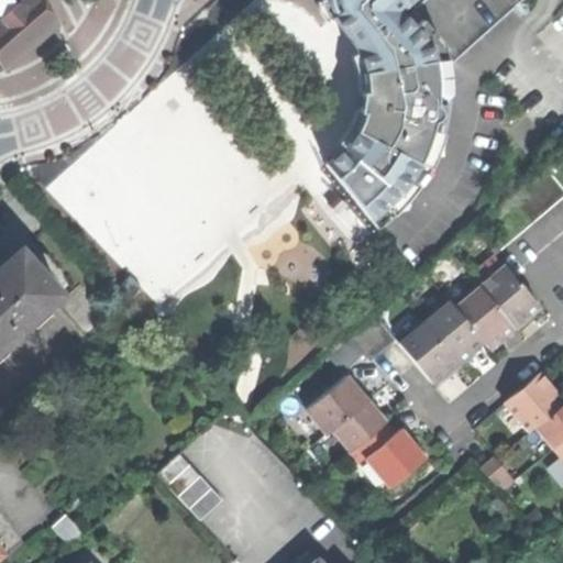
[(0,14),(0,58),(6,66),(24,51),(42,35),(18,0),(15,2),(4,12),(0,14)]
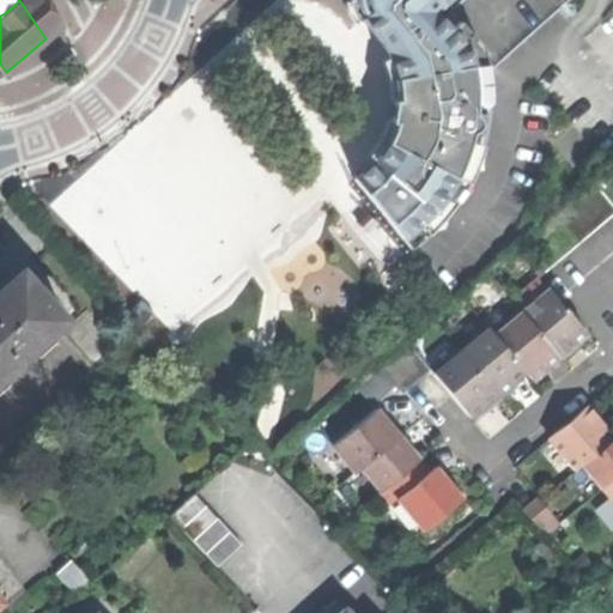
[(0,0),(0,7),(5,13),(17,2),(14,0),(0,0)]
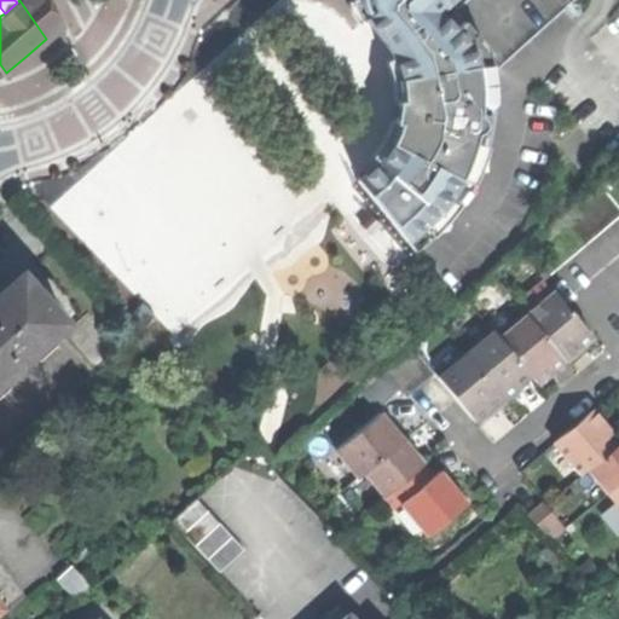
[(19,0),(46,39),(64,23),(50,0),(19,0)]
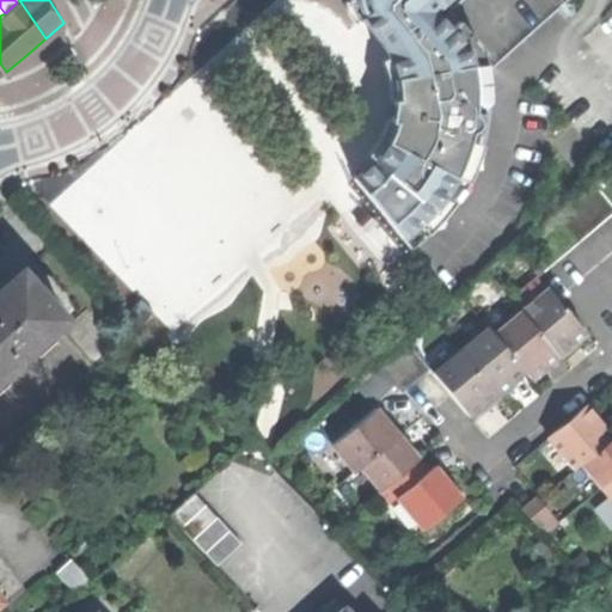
[(411,248),(412,249),(430,232),(450,209),(466,184),(476,160),(484,132),(488,101),(487,75),(484,61),(479,48),(448,12),(461,0),(352,0),(353,2),(354,8),(355,12),(361,18),(366,24),(378,37),(378,38),(389,56),(395,72),(395,73),(397,86),(397,101),(397,102),(397,108),(396,117),(391,132),(391,133),(385,146),(377,159),(374,160),(355,178),(411,248)]
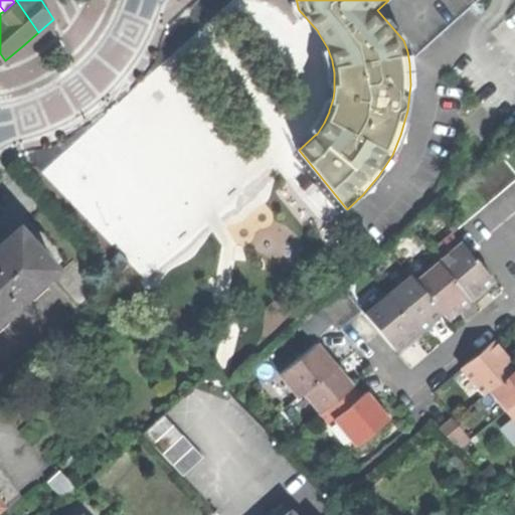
[(482,0),(388,0),(377,10),(403,40),(407,51),(409,63),(482,0)]
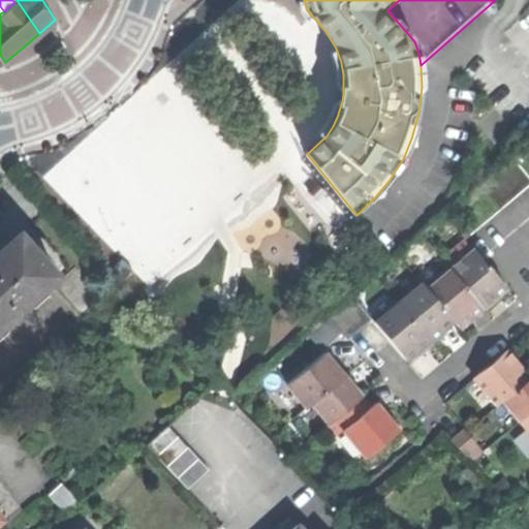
[(525,191),(528,187),(528,175),(512,156),(502,164),(525,191)]
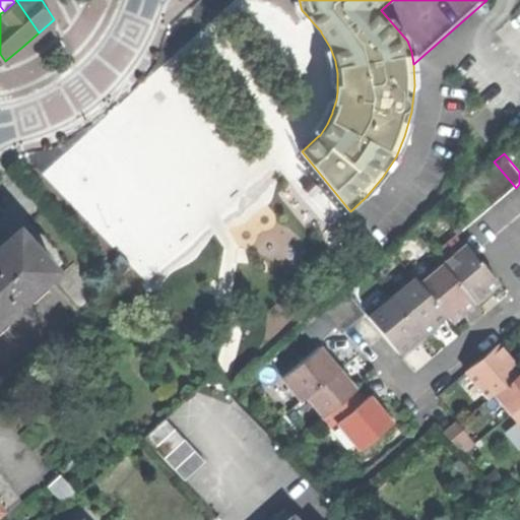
[(505,197),(516,188),(494,161),(483,171),(505,197)]
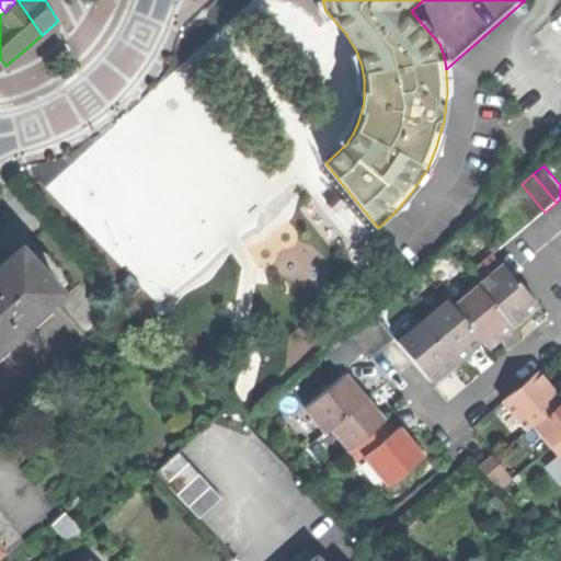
[(534,222),(545,213),(522,184),(510,195),(534,222)]
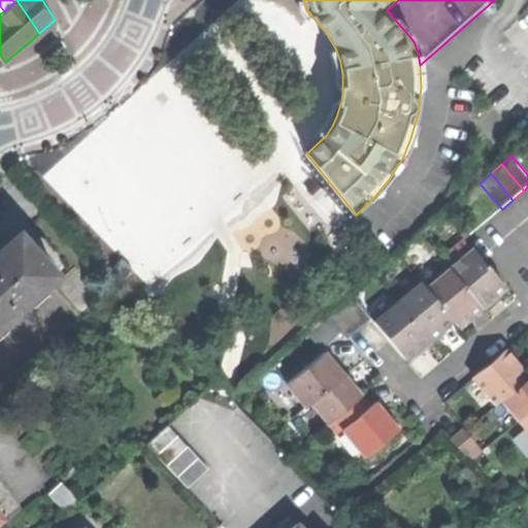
[(491,219),(502,209),(480,184),(469,192),(491,219)]
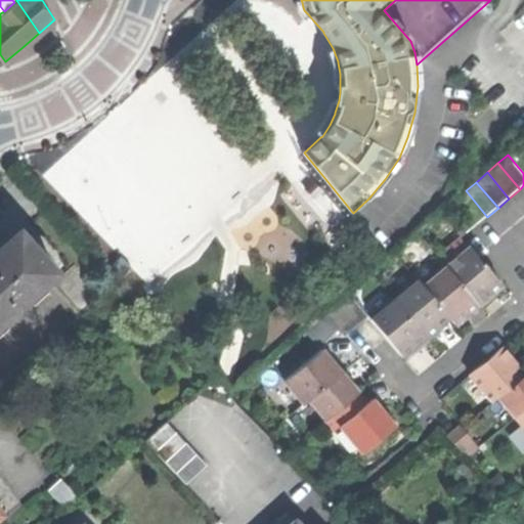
[(0,250),(0,323),(45,282),(58,271),(22,230),(0,250)]
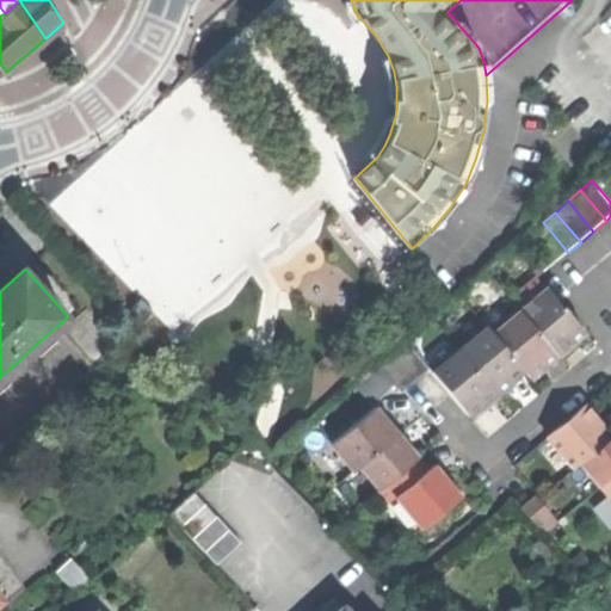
[(518,307),(559,356),(572,345),(588,331),(548,283),(518,307)]
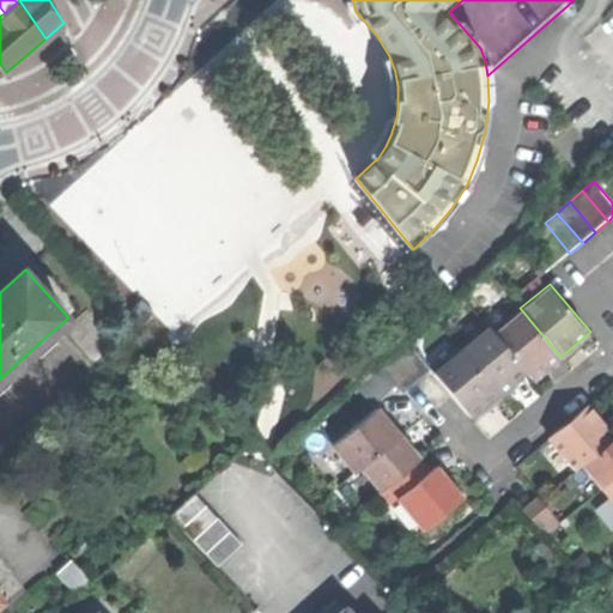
[(548,366),(560,357),(520,308),(493,331),(528,372),(533,378),(548,366)]
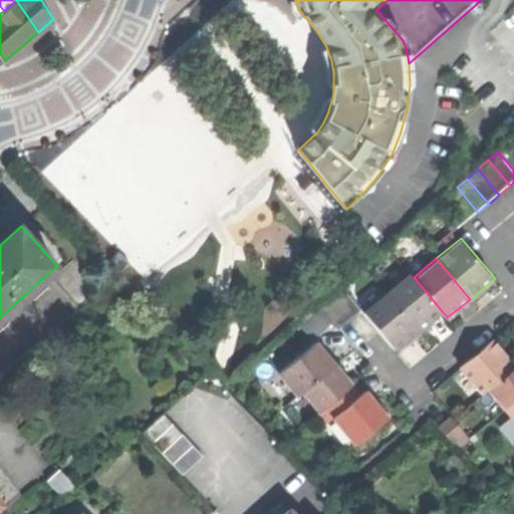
[(54,280),(80,309),(102,289),(76,260),(54,280)]
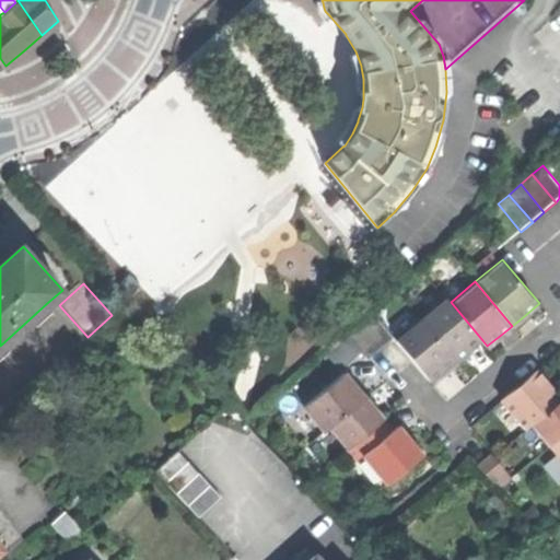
[(470,350),(482,340),(451,302),(445,295),(420,316),(457,361),(470,350)]
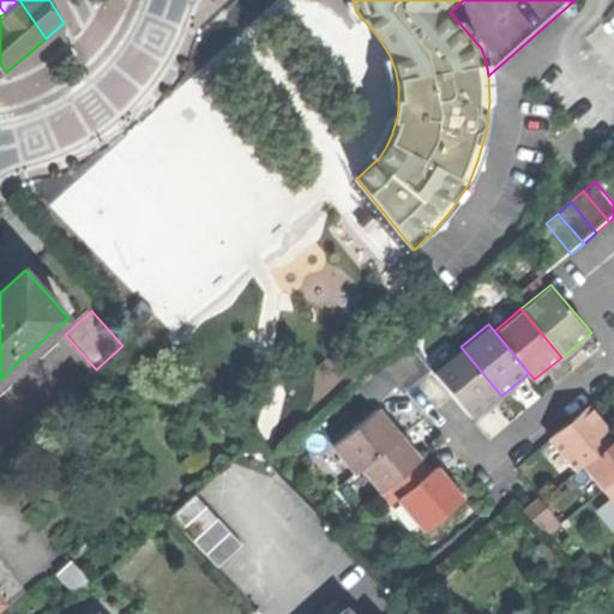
[(0,389),(58,337),(53,331),(0,379),(0,389)]
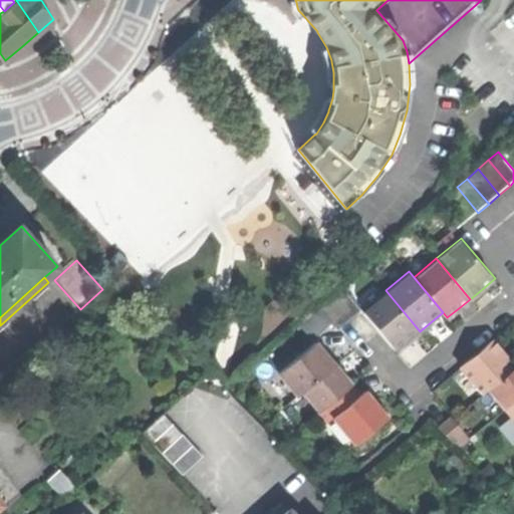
[(399,349),(420,331),(386,290),(364,308),(399,349)]
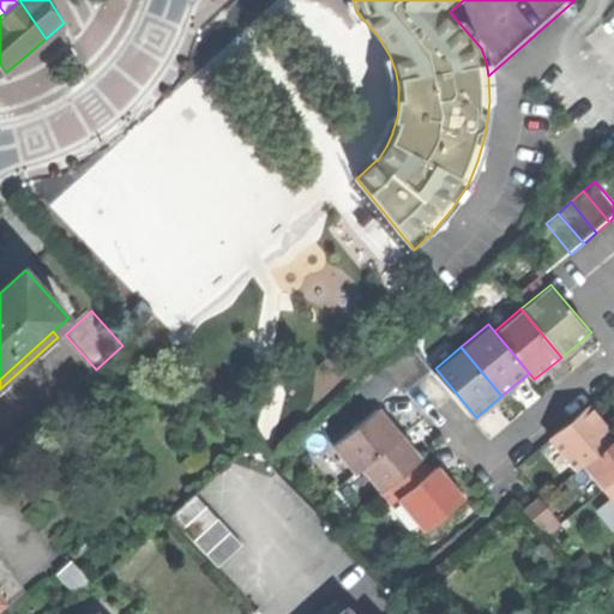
[(516,384),(501,396),(505,401),(515,393),(521,389),(516,384)]
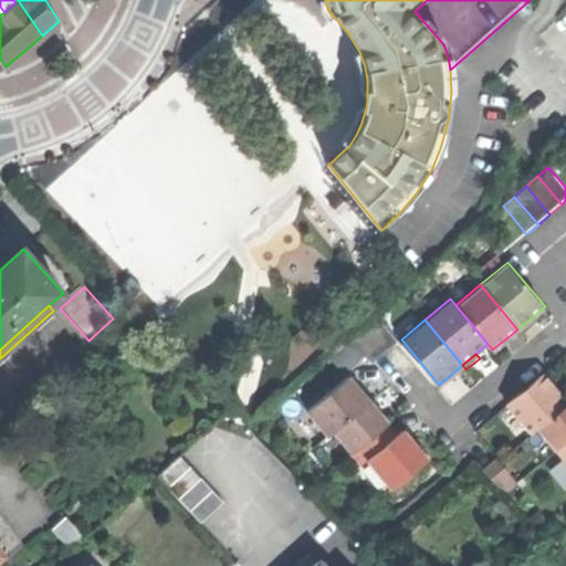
[(465,369),(462,365),(439,385),(442,389),(454,379),(465,369)]
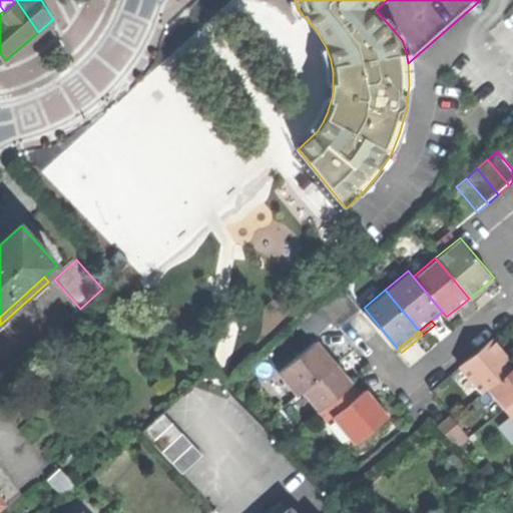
[(463,366),(486,392),(491,388),(512,369),(512,362),(503,352),(494,340),(463,366)]
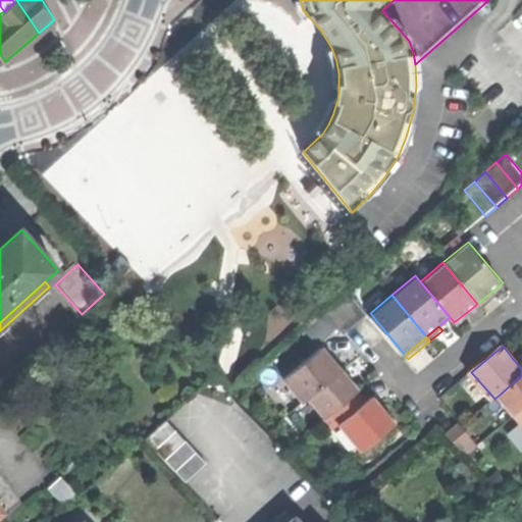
[(307,402),(345,370),(336,360),(325,347),(288,378),(307,402)]
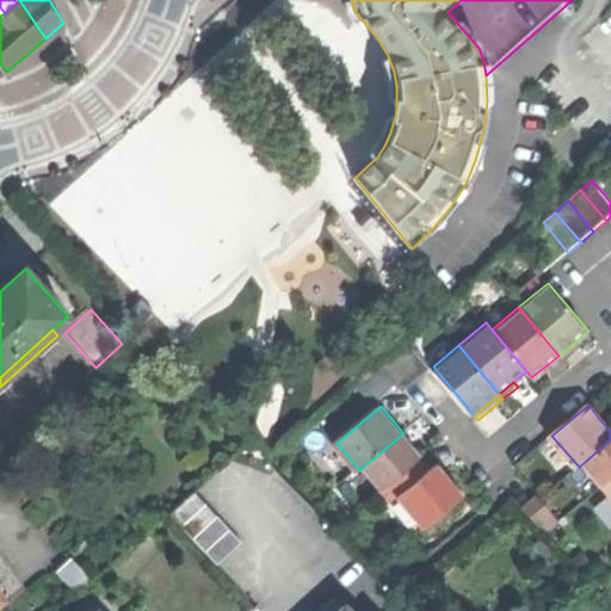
[(415,446),(403,433),(359,470),(378,493),(383,489),(423,456),(415,446)]
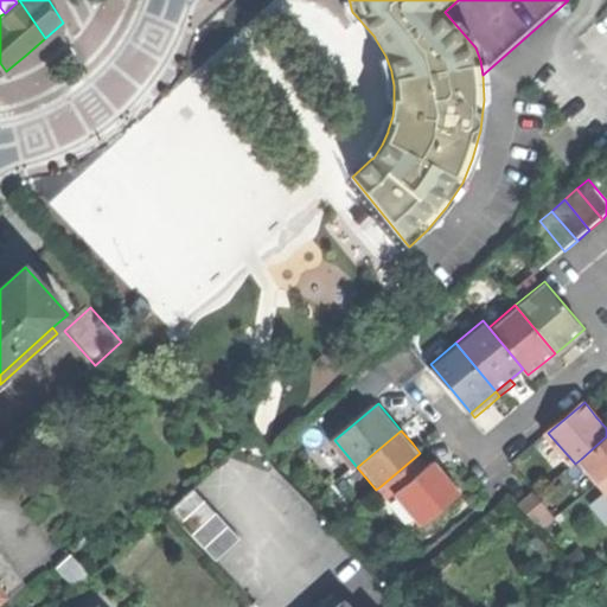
[(606,436),(581,459),(601,481),(606,475),(606,436)]
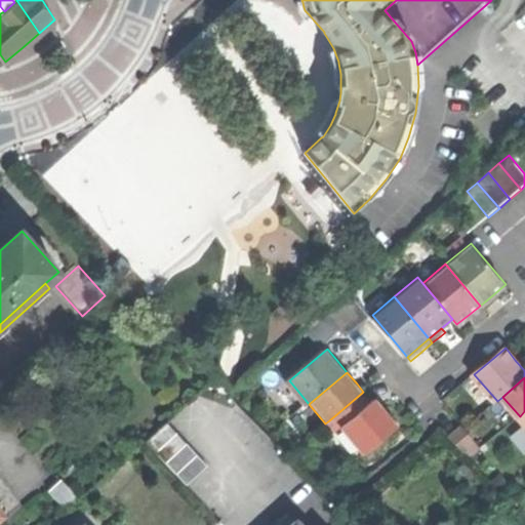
[(372,402),(363,392),(329,420),(338,431),(372,402)]
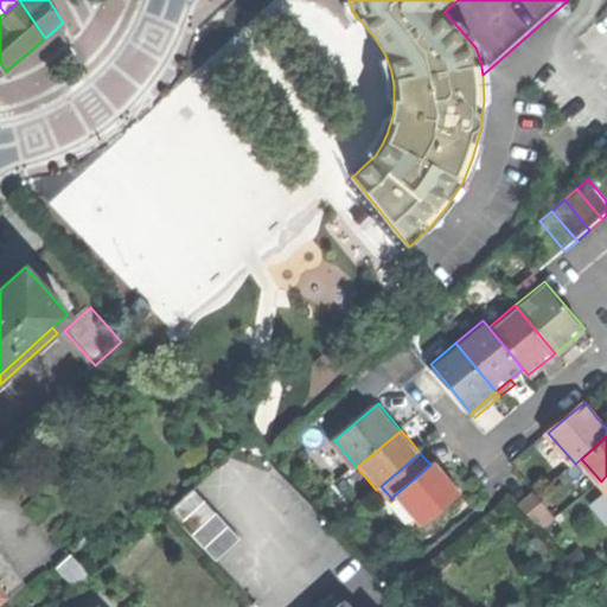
[(435,461),(430,465),(391,498),(417,530),(461,493),(451,480),(435,461)]
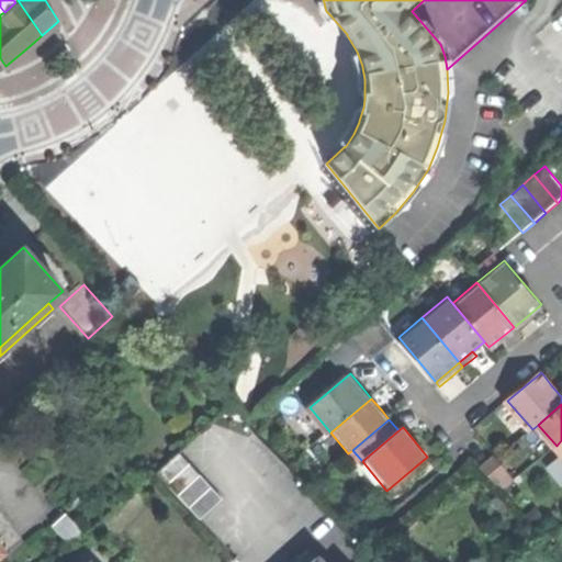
[(155,473),(176,496),(198,476),(178,453),(155,473)]
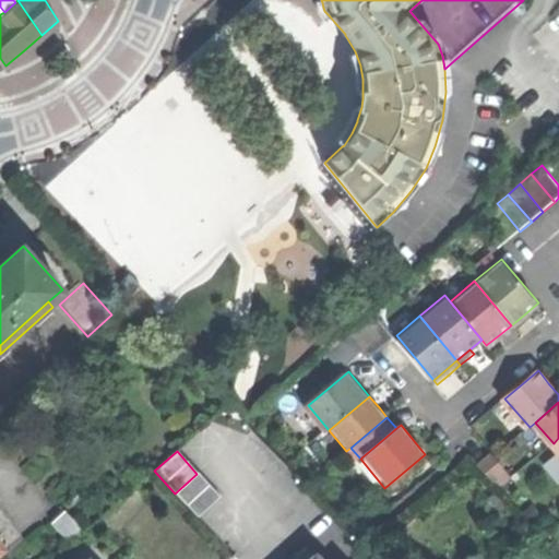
[(482,464),(489,473),(500,463),(492,454),(482,464)]
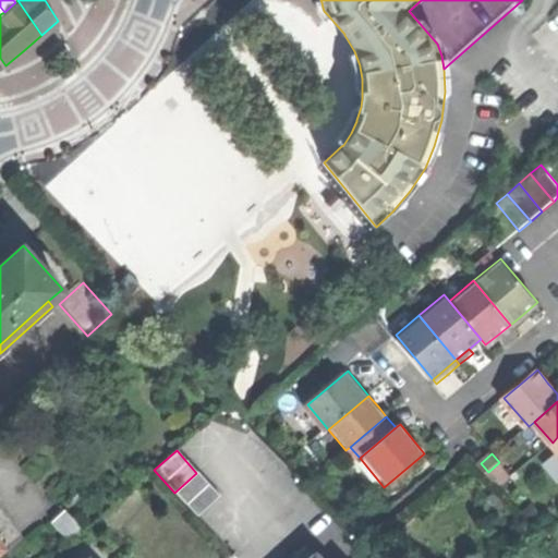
[(218,498),(196,473),(174,493),(196,518),(218,498)]
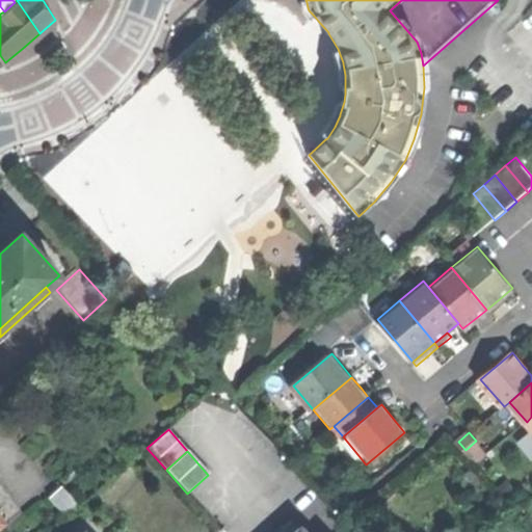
[(57,506),(70,520),(83,507),(71,495),(57,506)]
